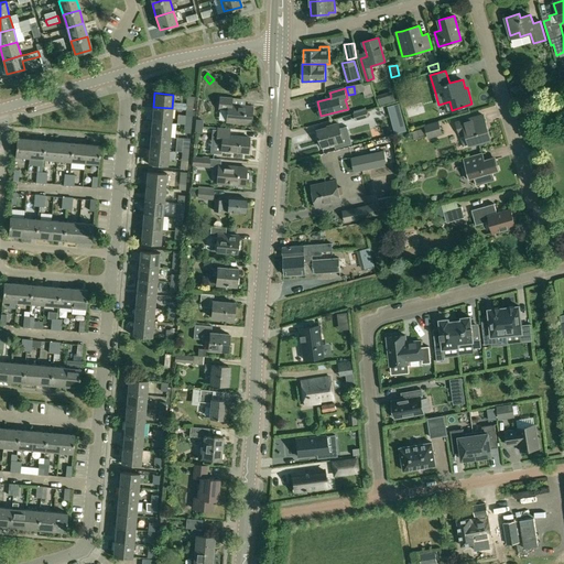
[(386,94),(378,97),(381,106),(389,104),(386,94)]
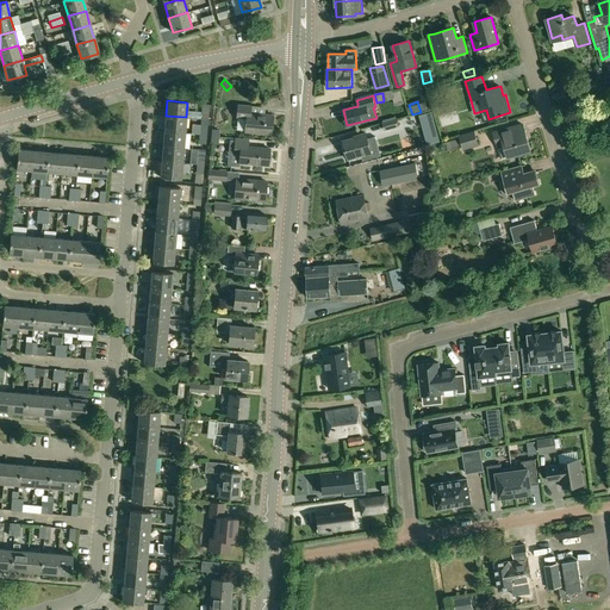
[(237,105),(236,117),(246,118),(244,131),(271,134),(273,114),(250,112),(251,106),(237,105)]
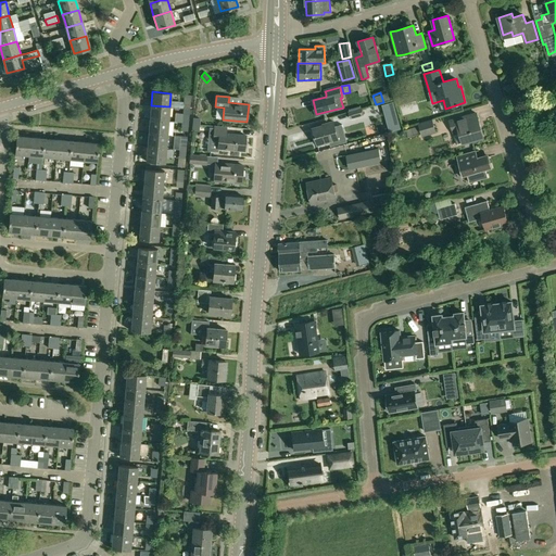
[(393,103),(382,106),(387,122),(397,119),(393,103)]
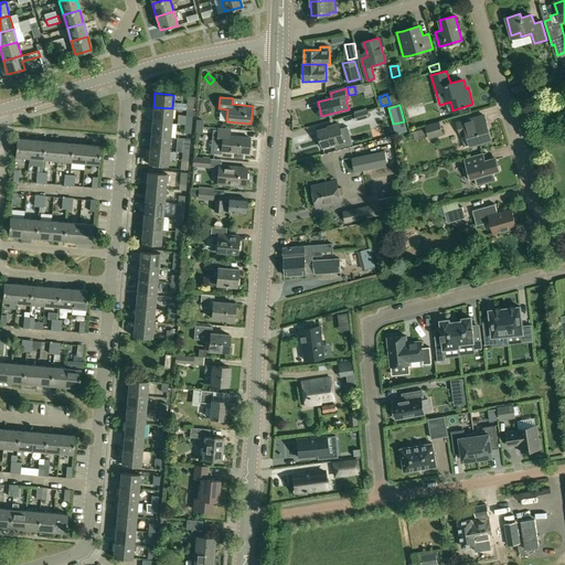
[(153,107),(152,121),(171,123),(172,108),(153,107)]
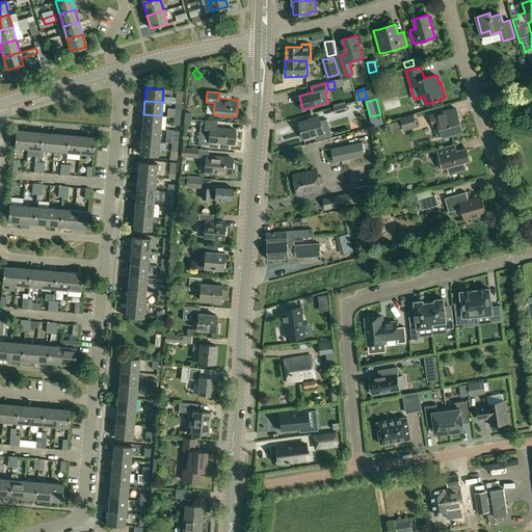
[(346,104),(334,108),(336,113),(347,110),(346,104)]
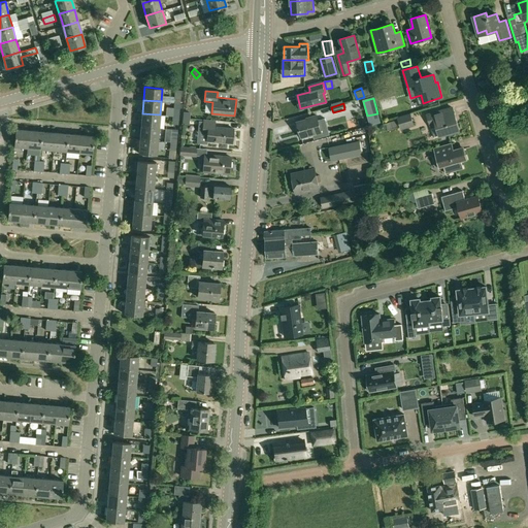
[(452,107),(428,114),(430,123),(435,121),(437,127),(431,129),(433,137),(439,135),(440,136),(459,131),(452,107)]
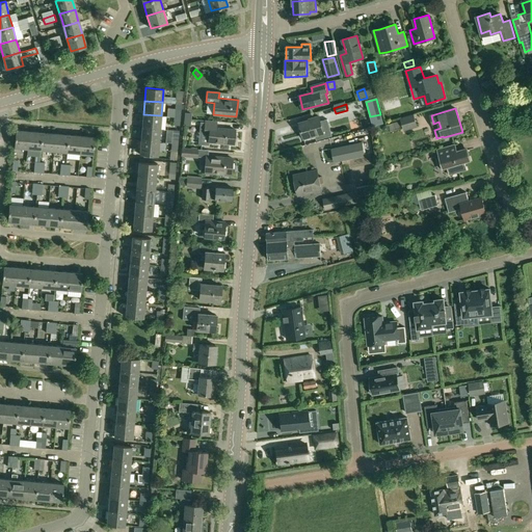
[(143,114),(142,127),(160,129),(161,115),(143,114)]
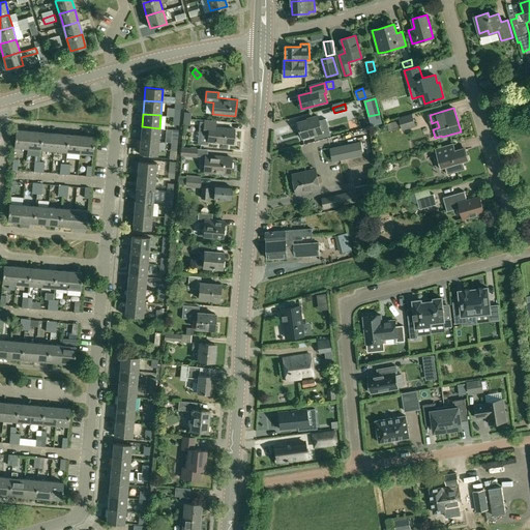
[(412,114),(399,117),(400,120),(401,126),(403,130),(416,126),(412,114)]
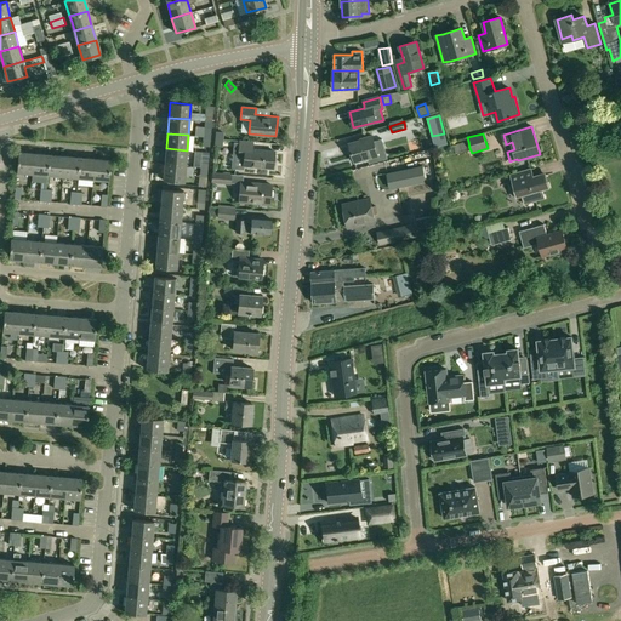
[(366,138),(349,143),(354,161),(379,154),(372,135),(365,137),(366,138)]
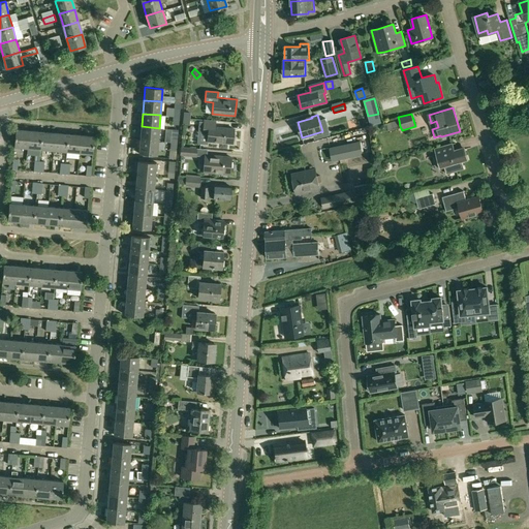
[(204,119),(203,131),(208,132),(207,141),(232,144),(234,128),(215,126),(216,120),(204,119)]
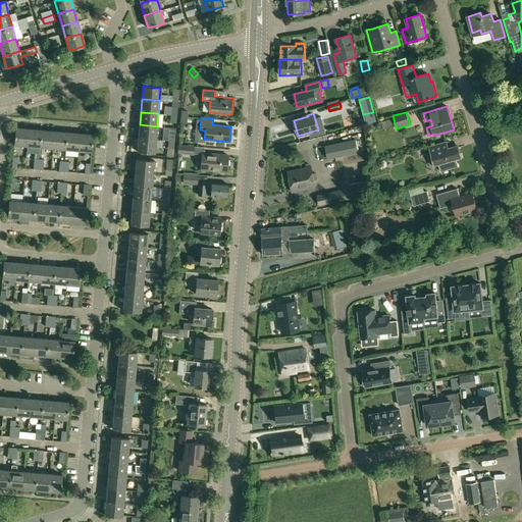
[(394,118),(381,122),(382,127),(395,124),(394,118)]
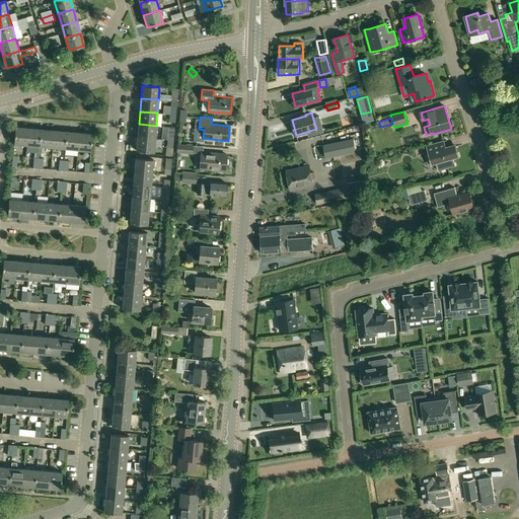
[(139,124),(138,137),(155,139),(156,126),(139,124)]
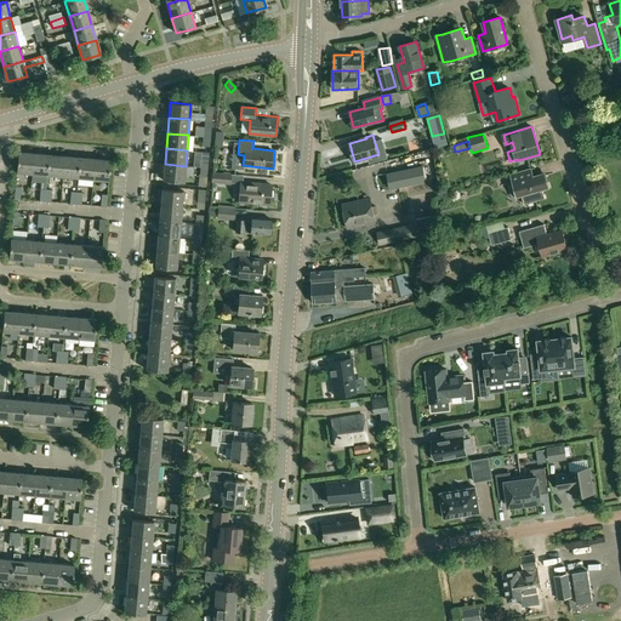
[(17,171),(32,174),(34,153),(18,152),(17,171)]
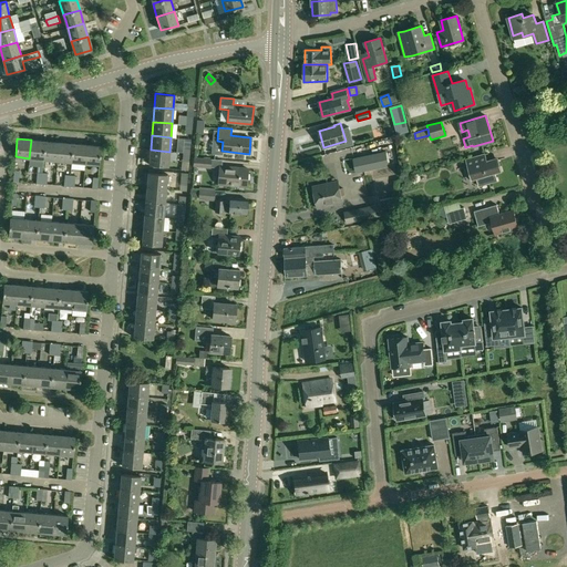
[(29,158),(43,160),(44,141),(31,140),(29,158)]
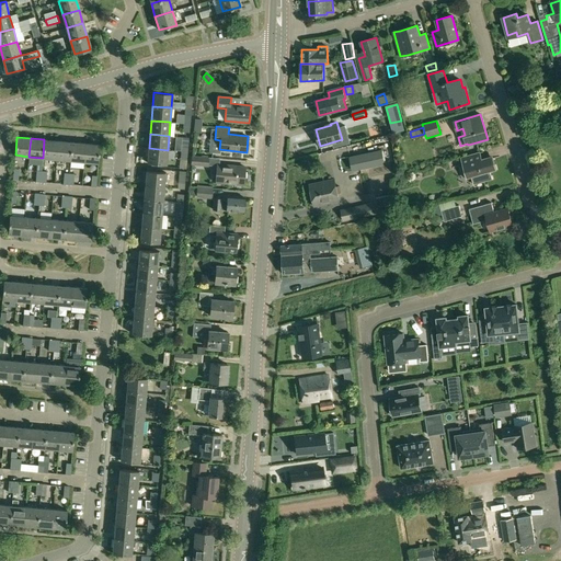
[(43,158),(57,159),(58,140),(44,139),(43,158)]
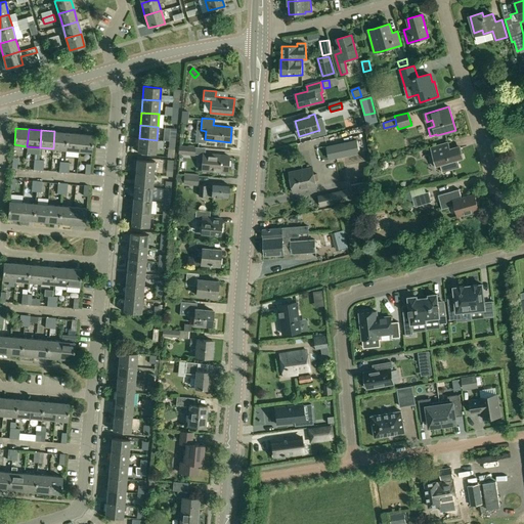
[(53,148),(66,149),(68,132),(54,131),(53,148)]
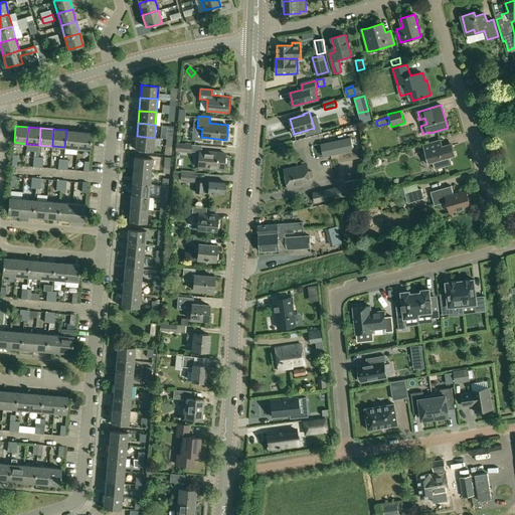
[(64,147),(77,148),(79,132),(66,130),(64,147)]
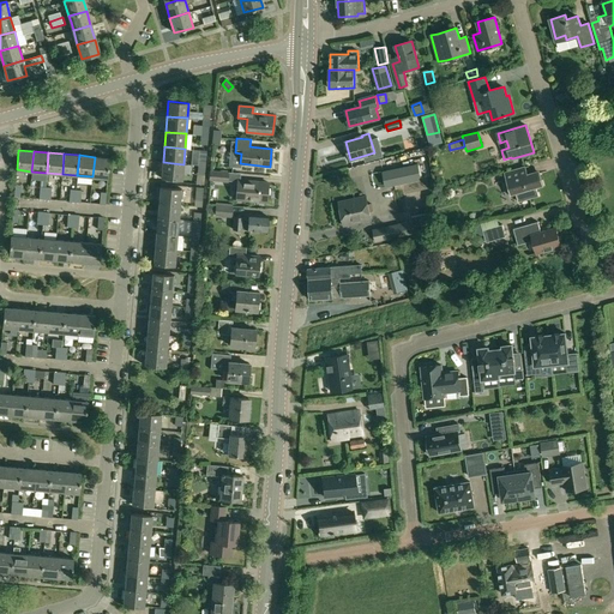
[(95,157),(92,176),(108,178),(109,158),(95,157)]
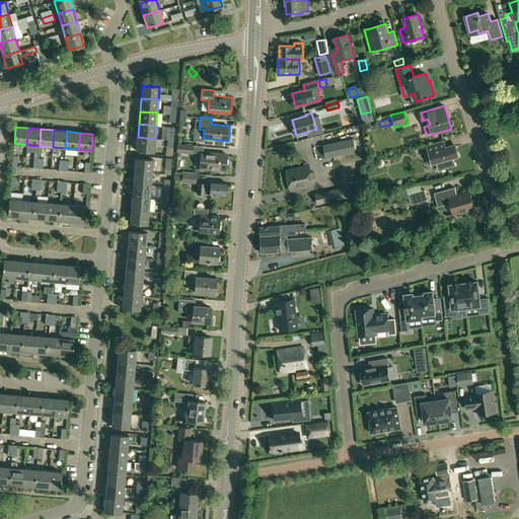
[(155,139),(138,137),(136,150),(154,152),(155,139)]
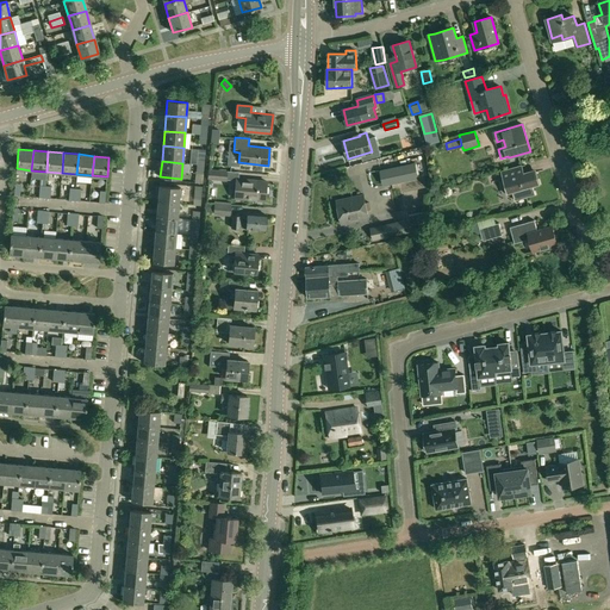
[(415,163),(380,170),(384,186),(418,178),(415,163)]
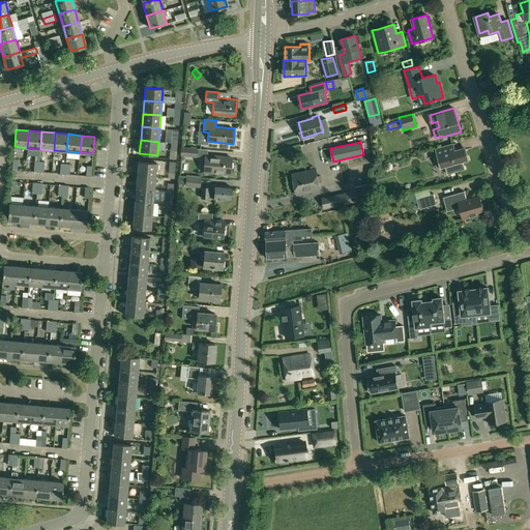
[(453,144),(435,149),(440,166),(444,165),(445,167),(447,175),(466,169),(463,162),(469,160),(465,147),(455,150),(453,144)]
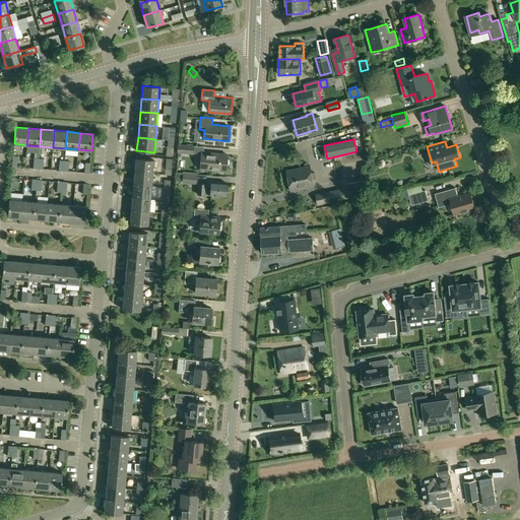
[(177,152),(193,154),(194,145),(191,145),(178,144),(177,152)]
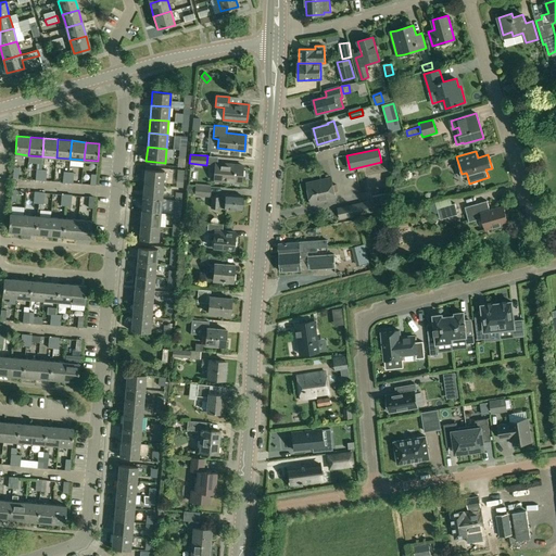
[(215,162),(213,180),(241,184),(242,165),(215,162)]
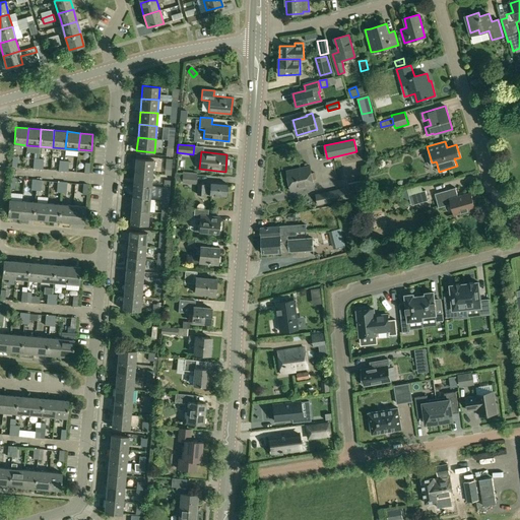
[(135,158),(134,172),(151,173),(152,160),(135,158)]
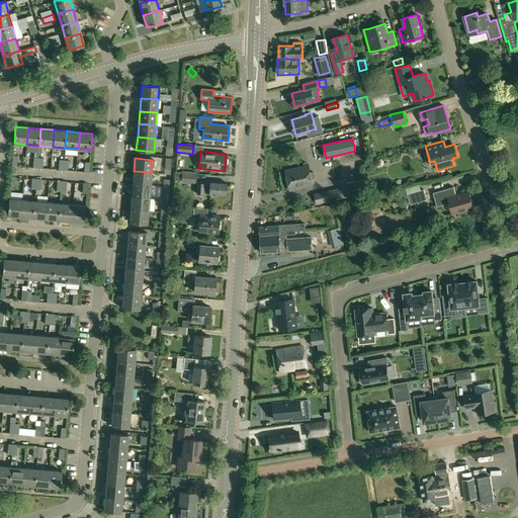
[(328,163),(329,172),(345,169),(344,160),(328,163)]
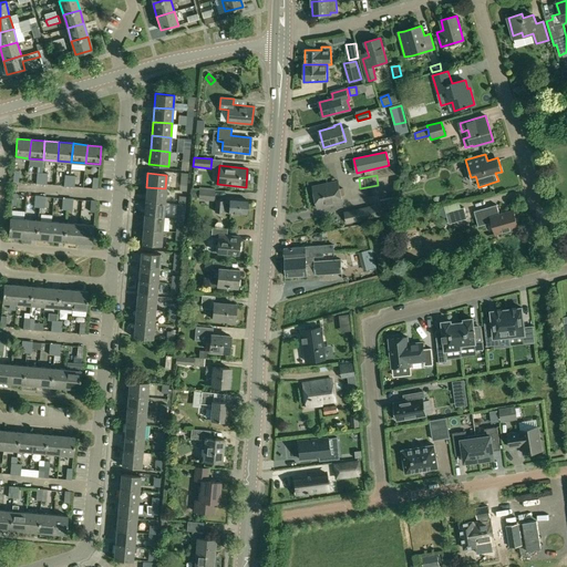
[(338,181),(312,186),(318,209),(343,204),(341,195),(344,194),(343,188),(340,189),(338,181)]
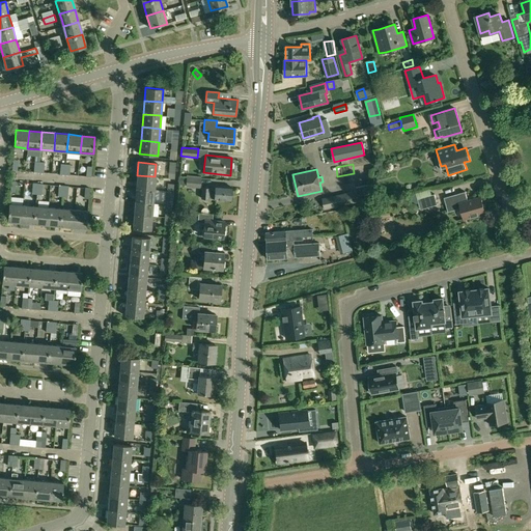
[(137,175),(136,189),(154,190),(155,176),(137,175)]
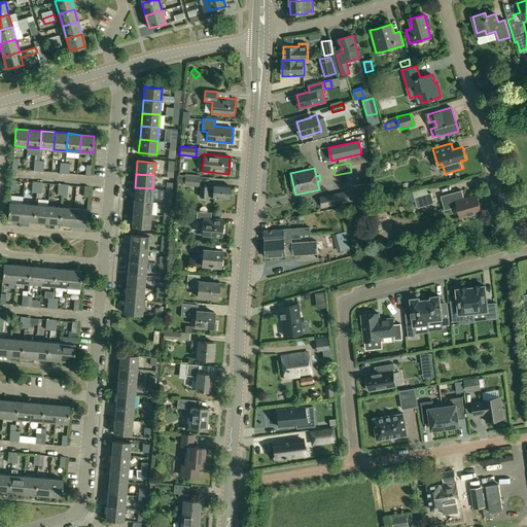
[(184,184),(199,186),(200,177),(185,176),(184,183),(184,184)]
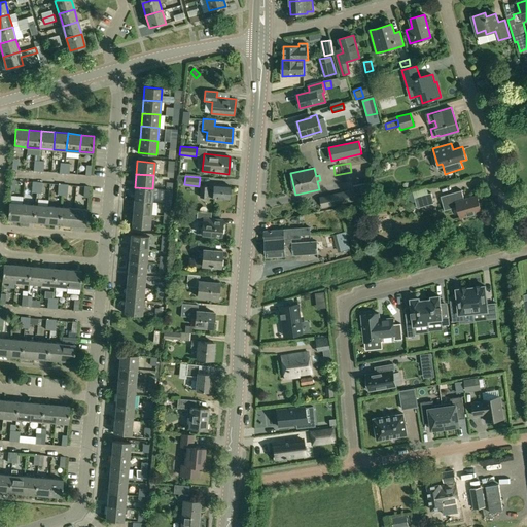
[(200,197),(229,199),(230,185),(213,184),(213,187),(207,187),(207,186),(200,186),(200,197)]
